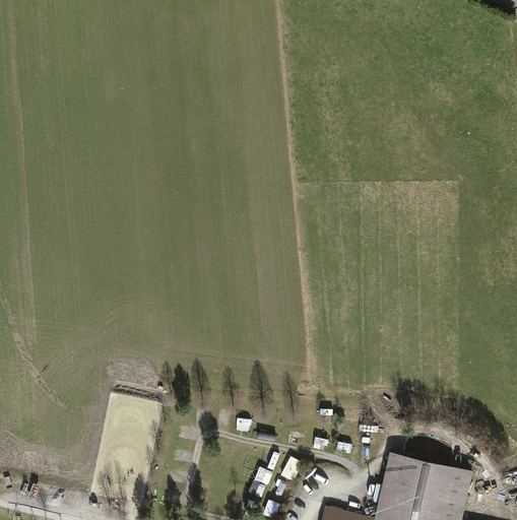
[(238,418),(235,429),(246,431),(248,420),(238,418)]
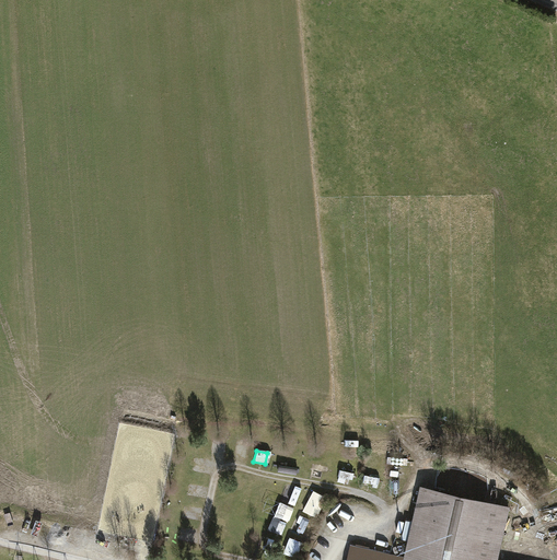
[(308,474),(321,476),(322,465),(309,464),(308,474)]
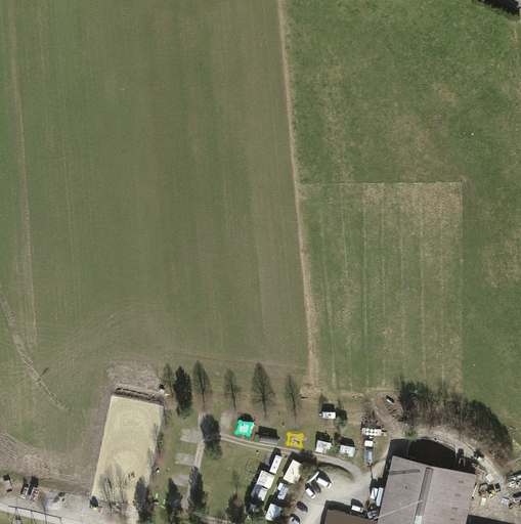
[(224,448),(221,459),(231,463),(235,452),(224,448)]
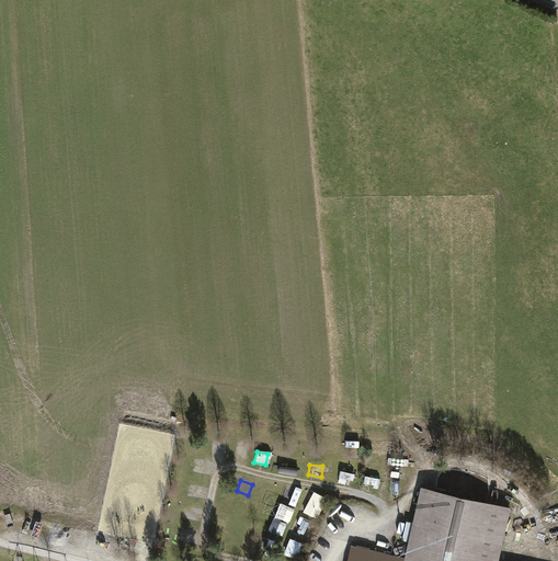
[(422,489),(406,560),(403,560),(350,549),(346,560),(497,560),(510,508),(422,489)]
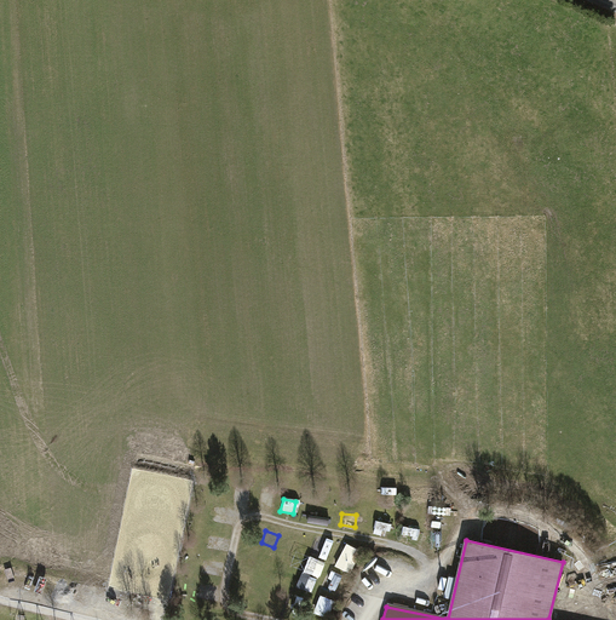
[(287,566),(300,569),(295,585),(311,591),(322,561),(293,551),(287,566)]
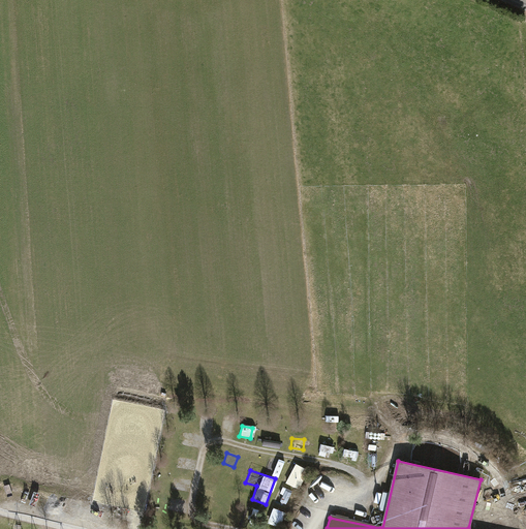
[(286,481),(295,486),(301,475),(292,470),(286,481)]
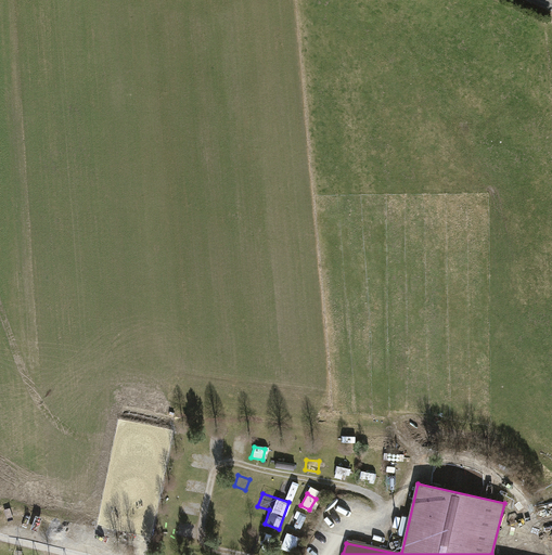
[(143,523),(133,520),(127,549),(138,551),(143,523)]
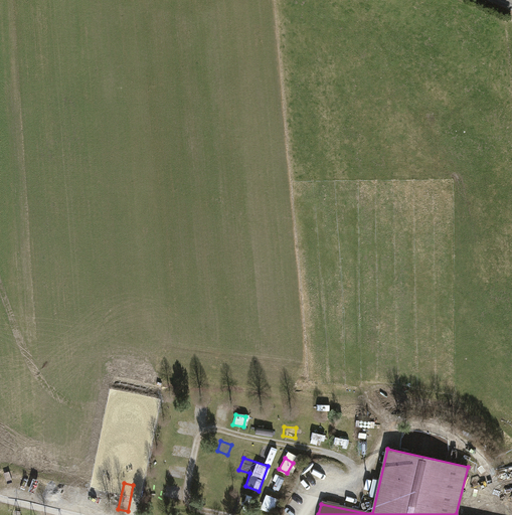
[(260,508),(270,512),(276,497),(265,493),(260,508)]
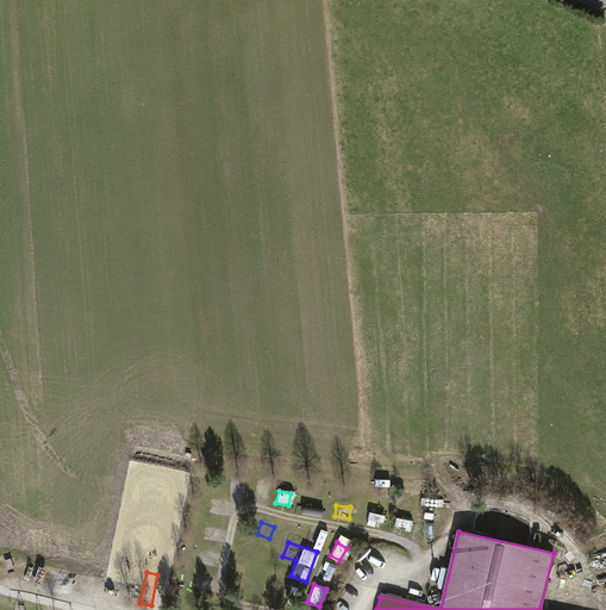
[(260,597),(273,599),(275,587),(262,585),(260,597)]
